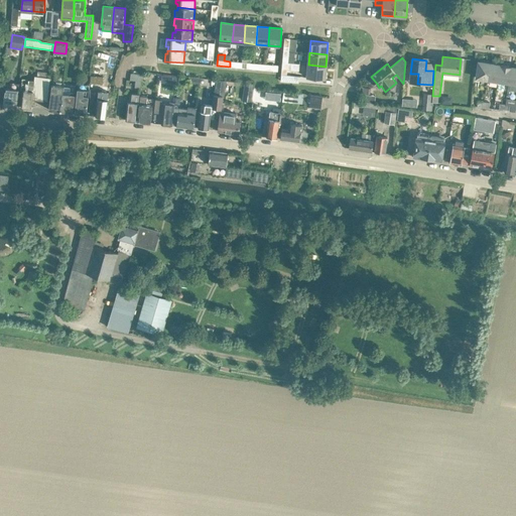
[(487,80),(490,63),(479,61),(477,72),(476,78),(487,80)]
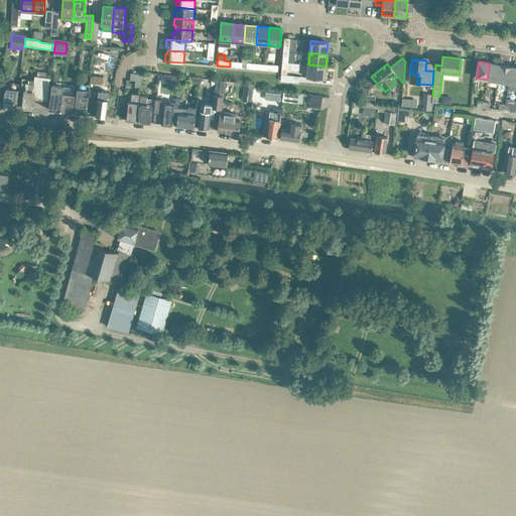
[(498,81),(500,66),(490,63),(487,80),(498,81)]
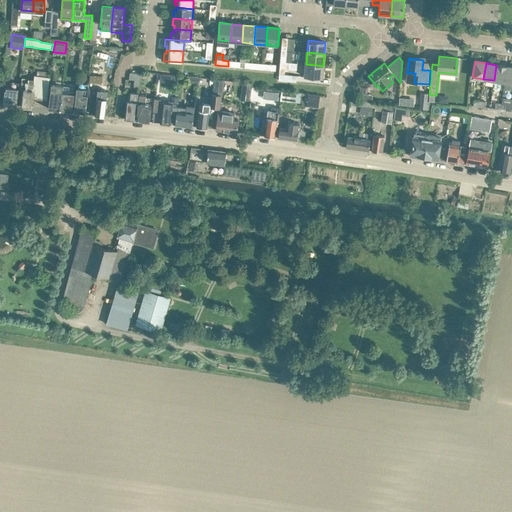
[(322,78),(323,66),(306,64),(305,77),(322,78)]
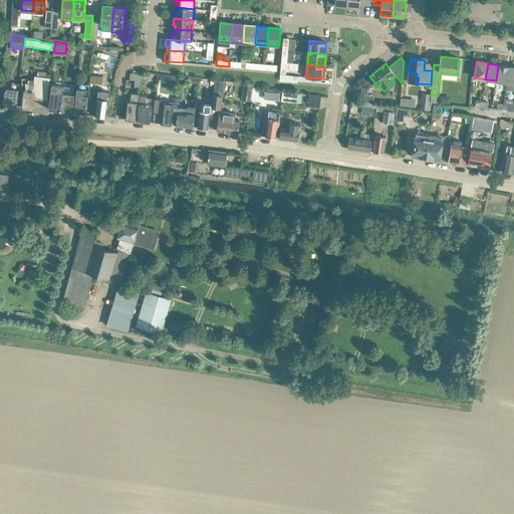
[(507,66),(507,65),(498,64),(498,65),(496,80),(506,82),(509,66),(507,66)]
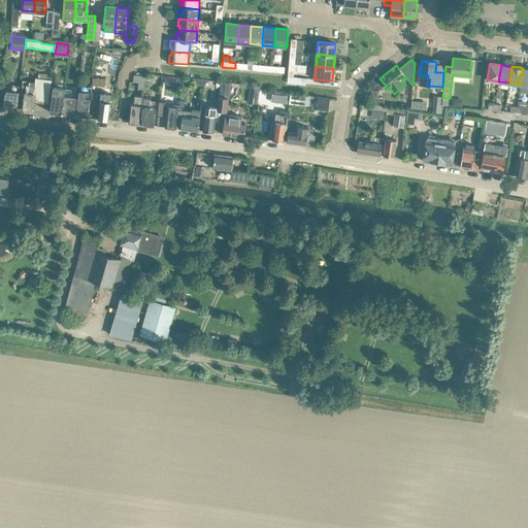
[(521,85),(519,92),(527,93),(527,69),(523,68),(520,85),(521,85)]
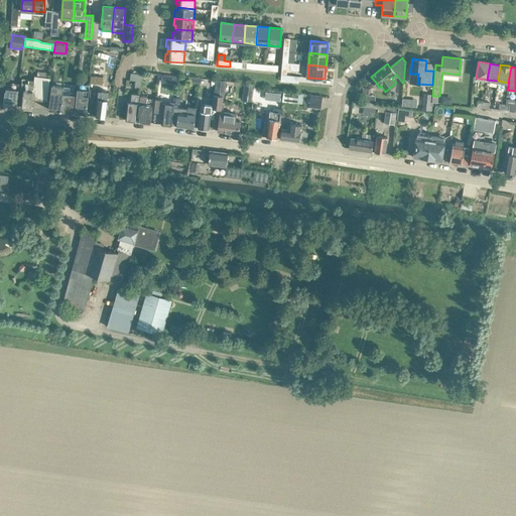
[(142,75),(131,73),(130,80),(135,81),(135,87),(141,88),(142,75)]
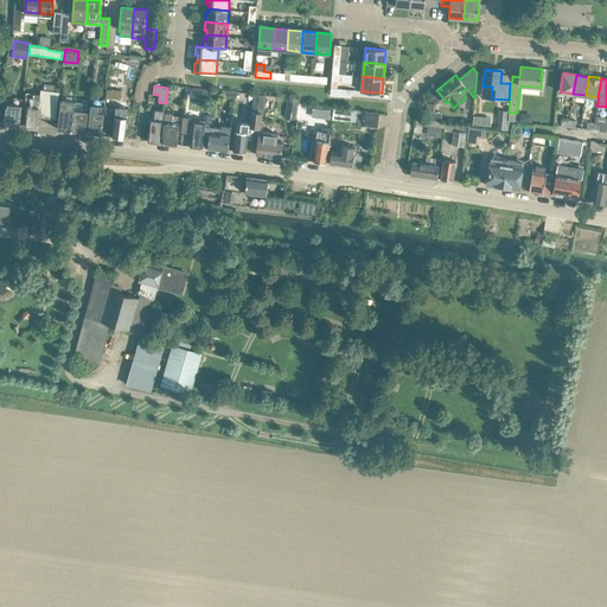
[(190,88),(189,96),(193,96),(209,98),(210,90),(195,89),(190,88)]
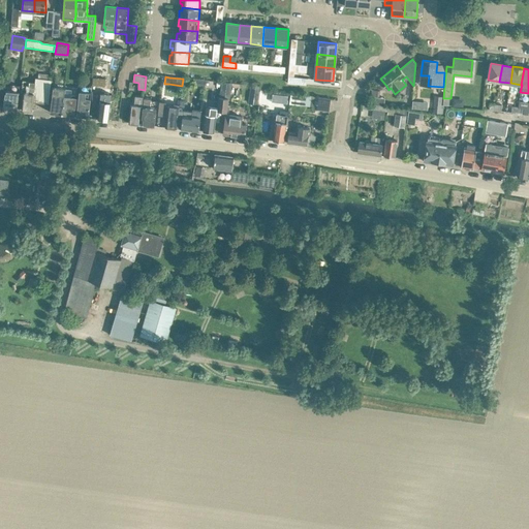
[(48,103),(50,93),(51,80),(36,79),(35,85),(29,84),(28,93),(23,92),(22,110),(32,111),(33,102),(48,103)]
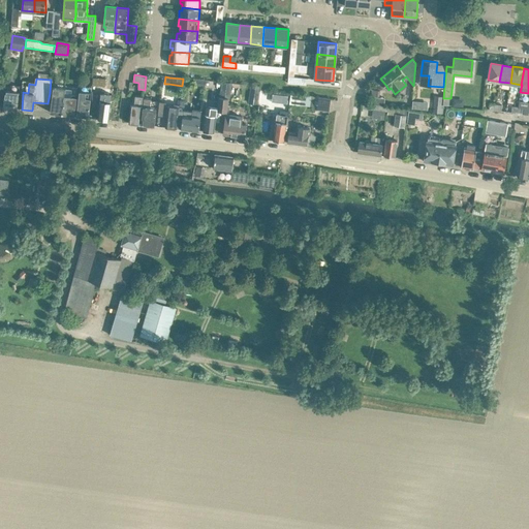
[(228,98),(229,98),(231,83),(221,82),(221,87),(219,97),(228,98)]
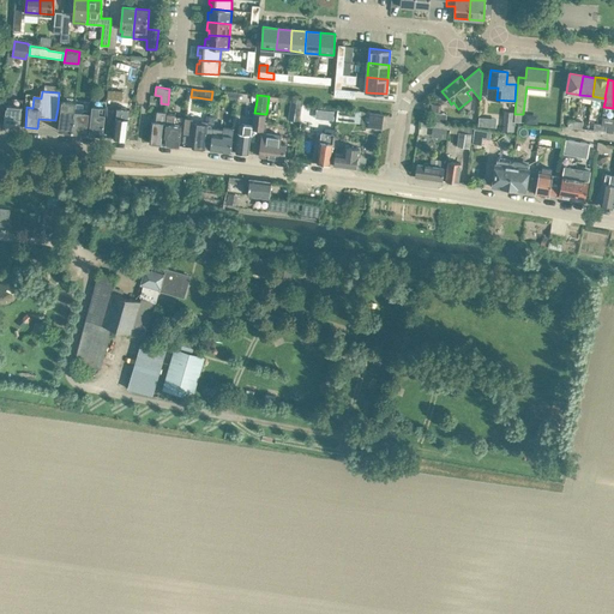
[(287,102),(286,112),(296,113),(298,103),(287,102)]
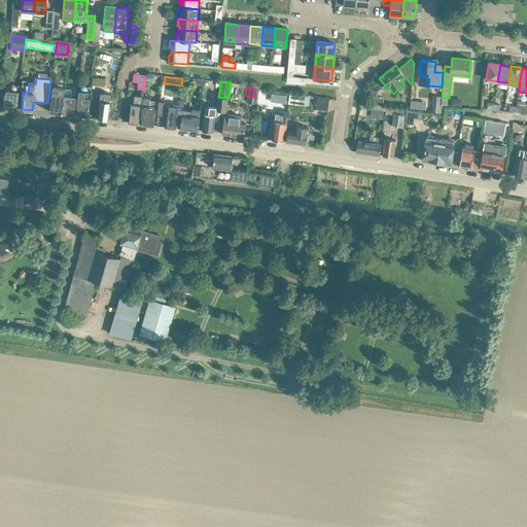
[(5,91),(5,97),(3,107),(16,108),(19,92),(5,91)]
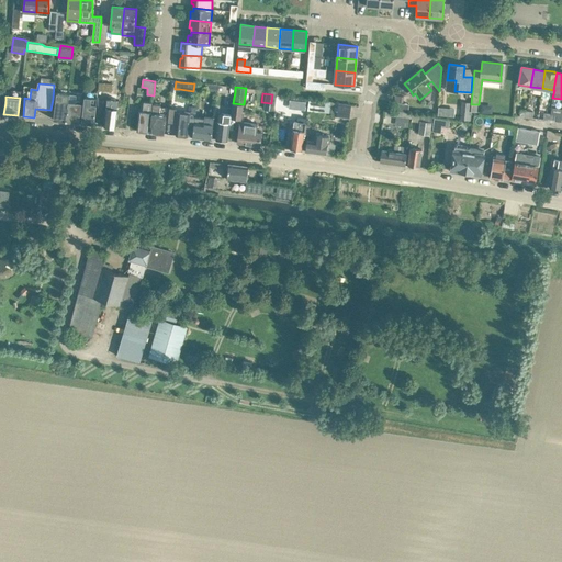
[(56,97),(53,120),(66,121),(69,99),(56,97)]
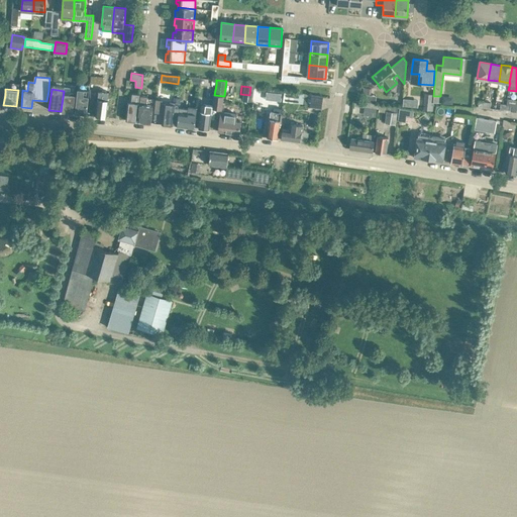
[(77,89),(76,103),(75,113),(86,114),(89,90),(77,89)]
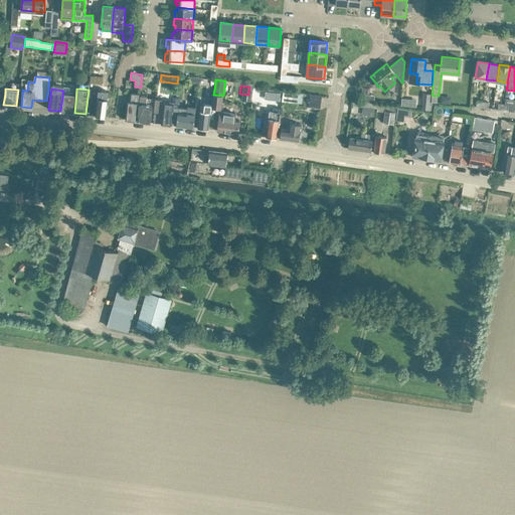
[(63,91),(61,111),(72,112),(74,92),(63,91)]
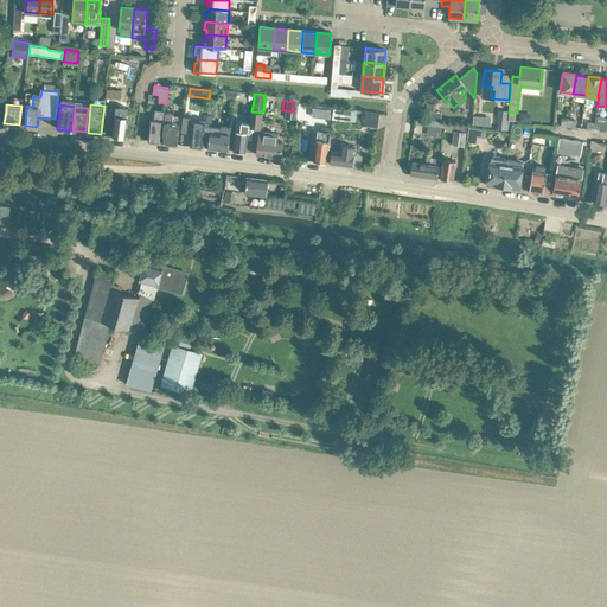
[(128,109),(116,107),(113,138),(125,139),(128,109)]
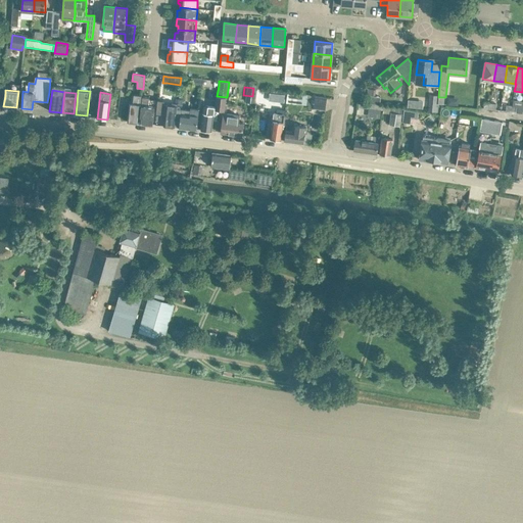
[(269,93),(268,101),(282,103),(283,95),(269,93)]
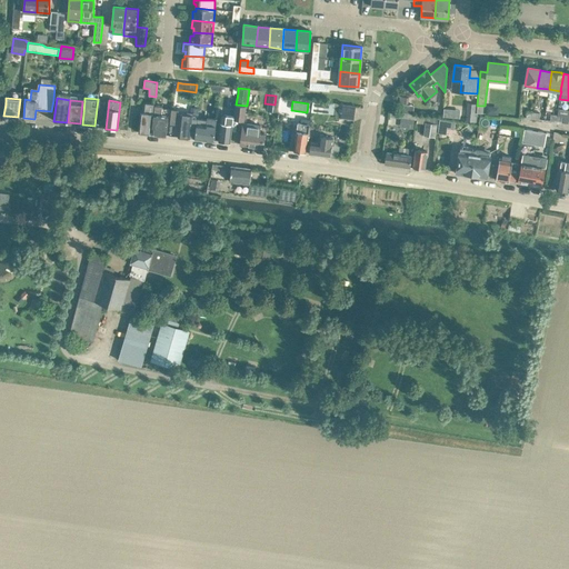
[(312,101),(311,111),(335,115),(336,103),(312,101)]
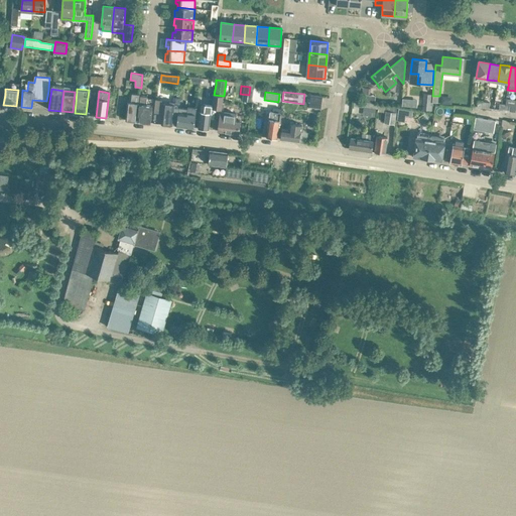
[(139,95),(132,94),(131,102),(127,102),(125,120),(136,121),(138,111),(139,95)]
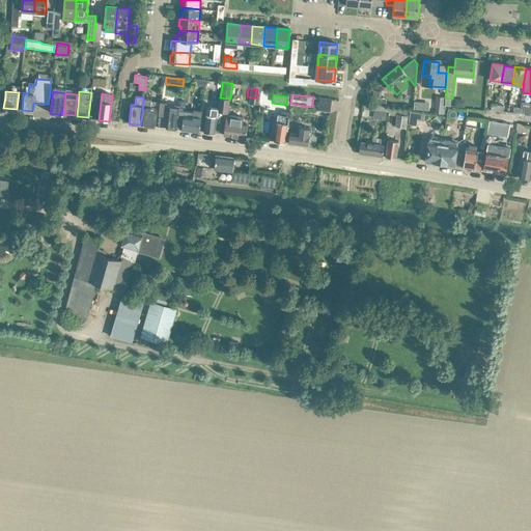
[(443,106),(443,98),(436,96),(435,113),(444,113),(445,106),(443,106)]
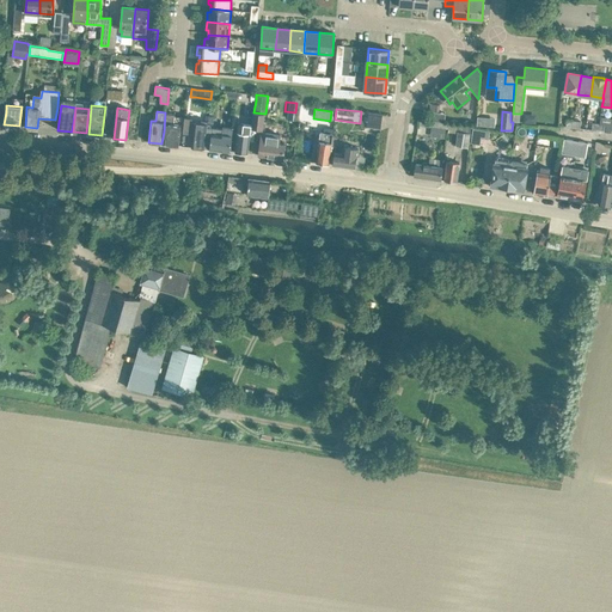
[(264,114),(254,112),(252,129),(262,130),(264,114)]
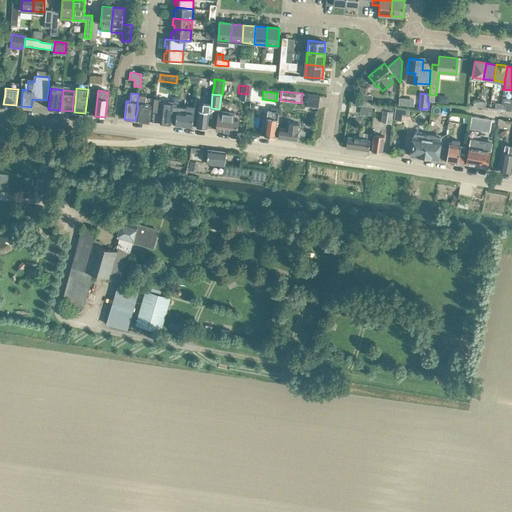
[(319,96),(309,95),(307,94),(305,107),(317,108),(319,96)]
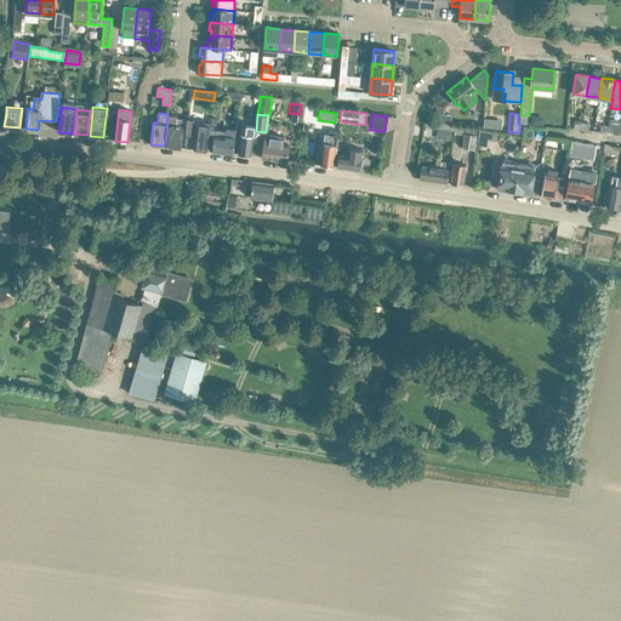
[(169,115),(167,134),(165,146),(182,148),(184,127),(176,126),(177,115),(169,115)]
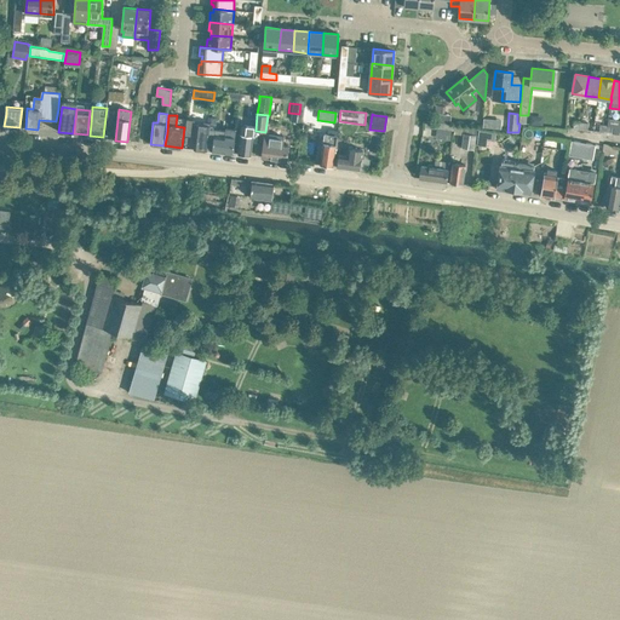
[(187,120),(187,122),(185,135),(195,136),(194,149),(207,150),(210,126),(194,124),(195,120),(187,120)]
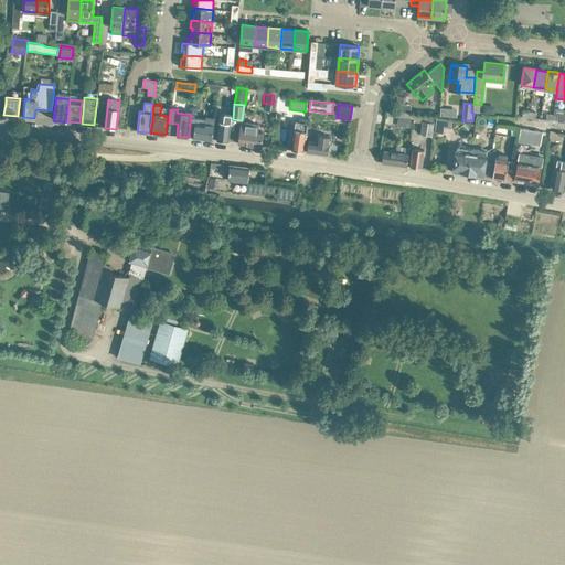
[(216,140),(228,142),(232,115),(220,114),(216,140)]
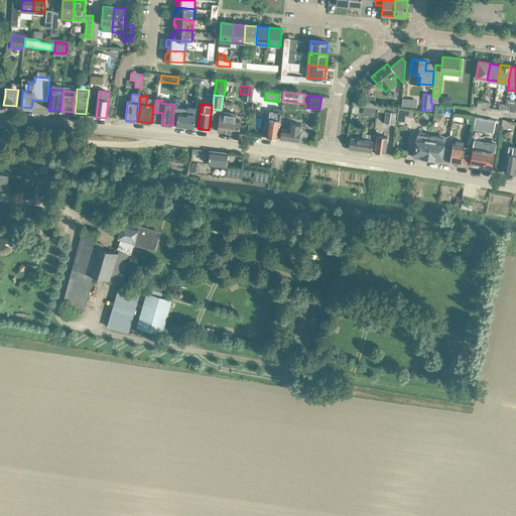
[(173,115),(172,125),(176,126),(194,128),(195,118),(196,115),(197,108),(188,107),(188,109),(174,108),(173,115)]
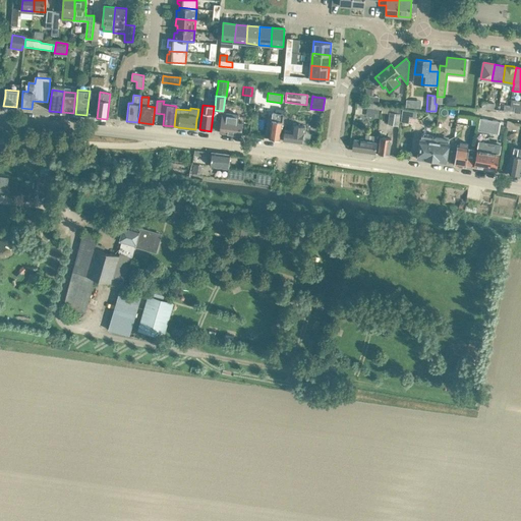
[(283,114),(272,113),(269,138),(280,139),(283,114)]
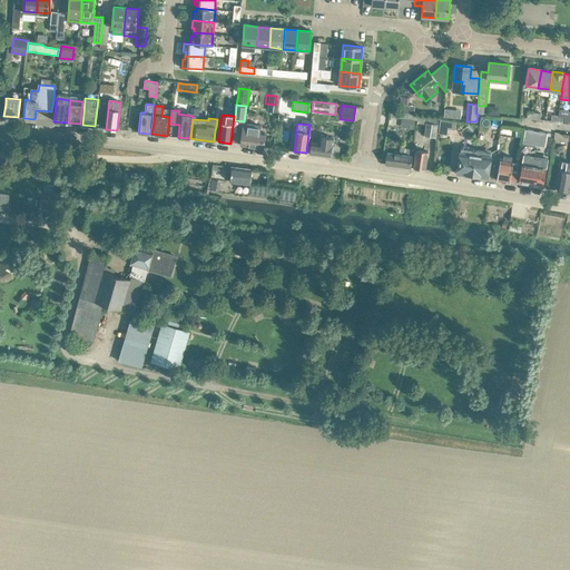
[(244,125),(242,134),(241,145),(263,147),(265,135),(258,134),(259,127),(244,125)]
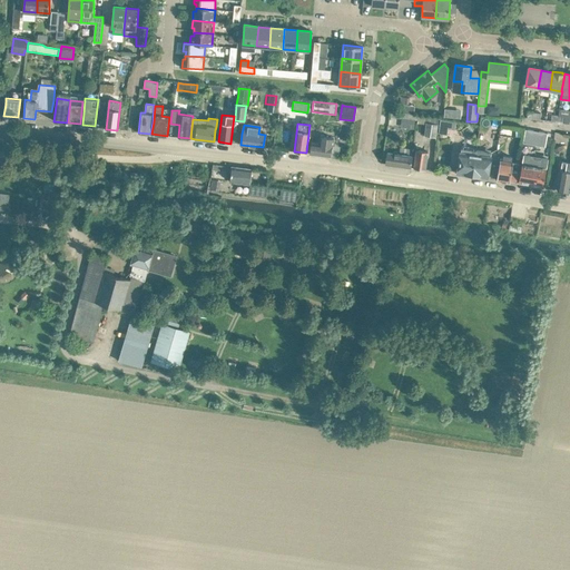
[(423,136),(436,138),(438,126),(425,125),(423,136)]
